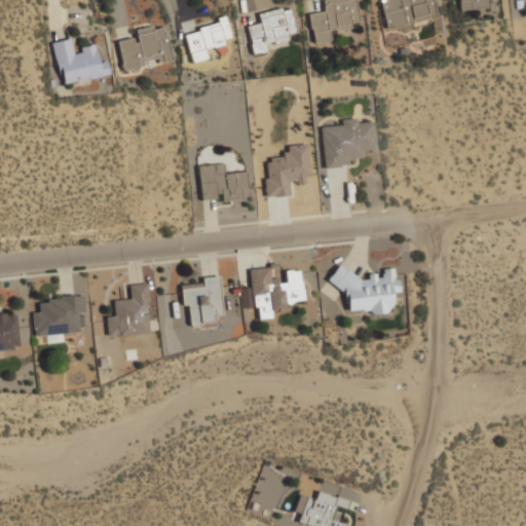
[(321,0),(323,9),(307,11),(312,42),(331,39),(329,28),(359,24),(354,0),(321,0)]
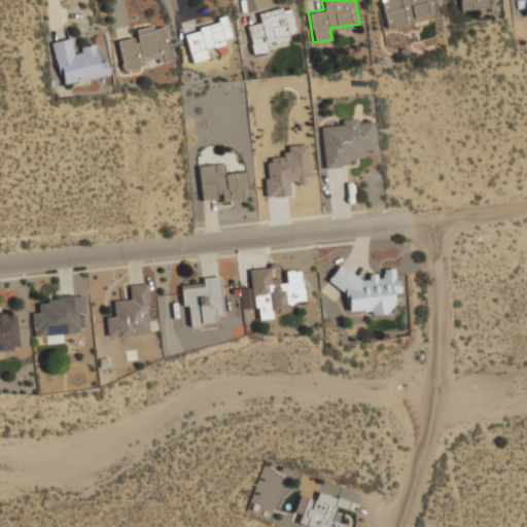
[(379,0),(386,27),(435,15),(431,0),(379,0)]
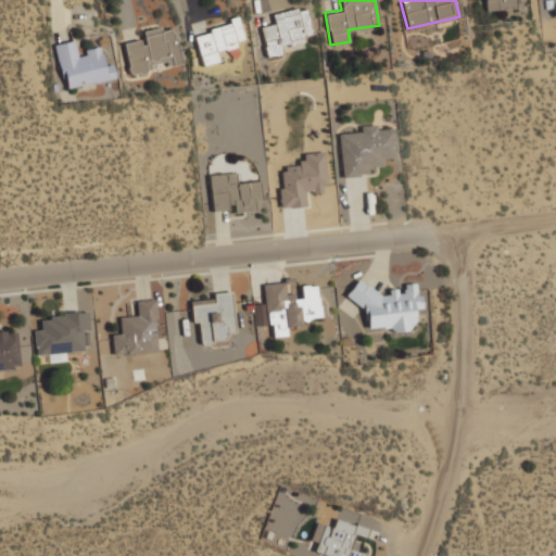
[(484,0),(485,10),(516,9),(515,0),(484,0)]
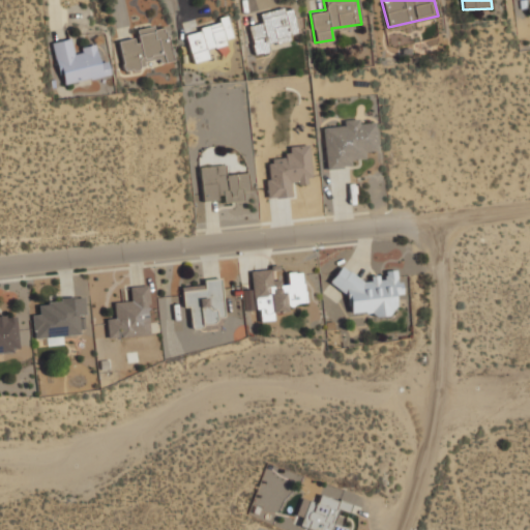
[(258,11),(260,22),(247,25),(254,54),(269,51),(267,42),(298,36),(291,5),(258,11)]
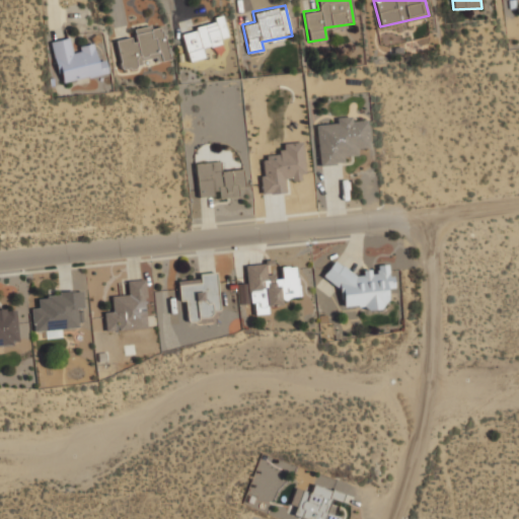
[(189,61),(206,57),(203,46),(228,40),(222,18),(180,29),(189,61)]
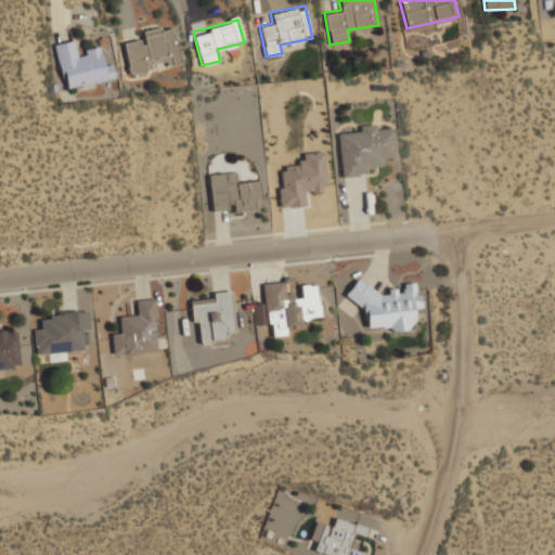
[(143,38),(124,42),(129,74),(180,63),(172,23),(142,29),(143,38)]
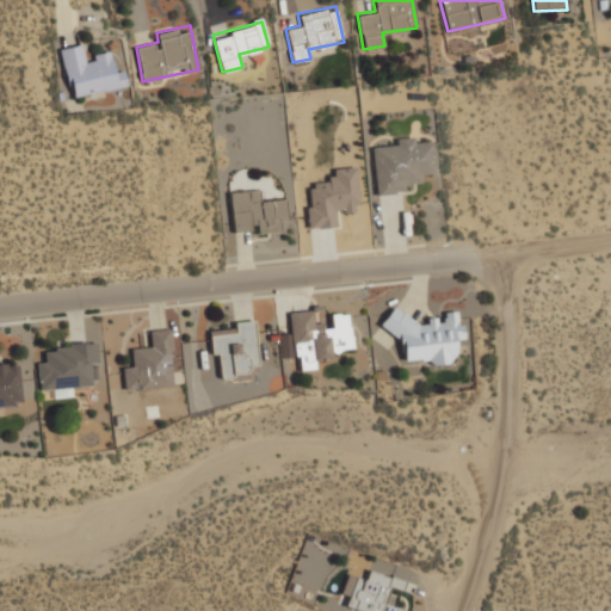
[(69,98),(125,86),(121,65),(110,67),(106,50),(85,55),(81,42),(59,47),(69,98)]
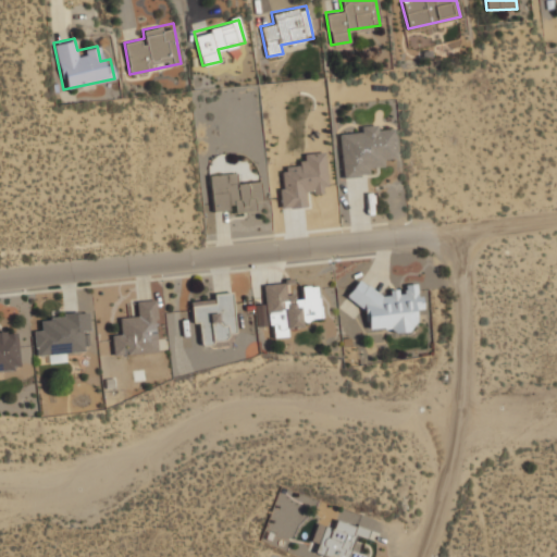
[(393,123),(338,127),(342,176),(373,174),(372,160),(395,159),(393,123)]
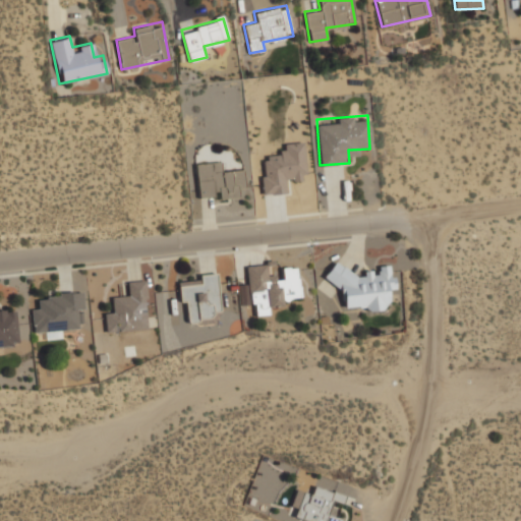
[(286,193),(285,180),(305,179),(303,142),(284,143),(284,153),(263,155),(265,194),(286,193)]
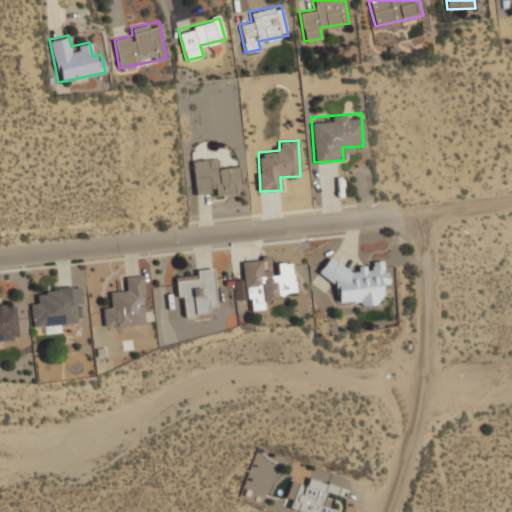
[(240,184),(238,165),(216,167),(215,158),(192,160),(195,196),(233,192),(233,184),(240,184)]
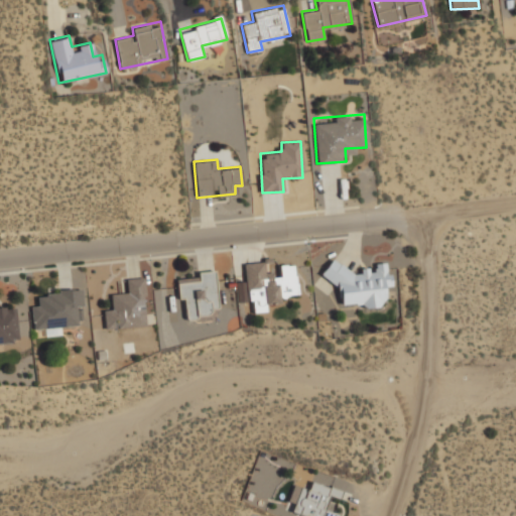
[(244,262),(249,313),(267,311),(266,300),(297,297),(294,263),(278,265),(278,270),(265,271),(264,260),(244,262)]
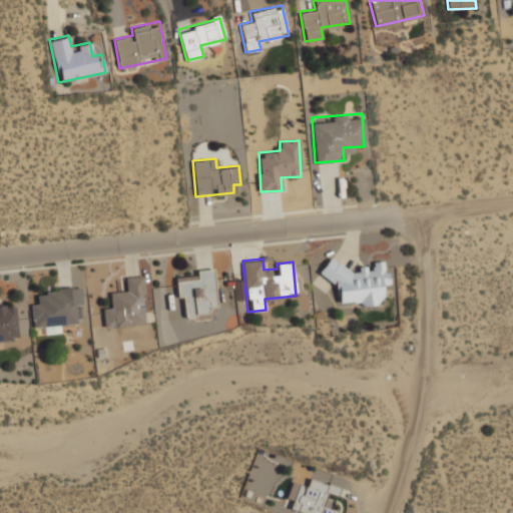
[(337,303),(380,305),(381,284),(385,284),(386,261),(372,260),(372,267),(323,264),(323,280),(338,281),(337,303)]
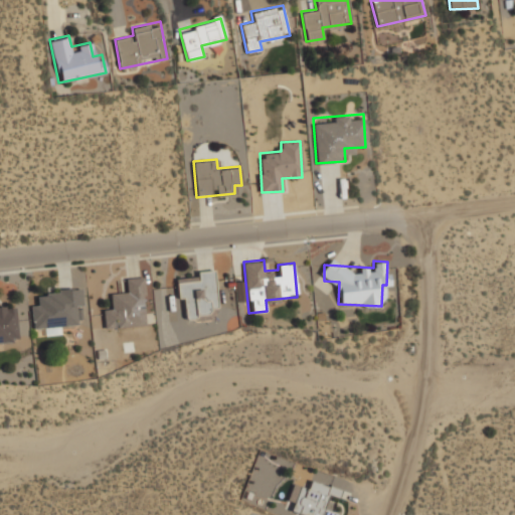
[(213,270),(175,274),(178,299),(183,299),(185,320),(218,316),(213,270)]
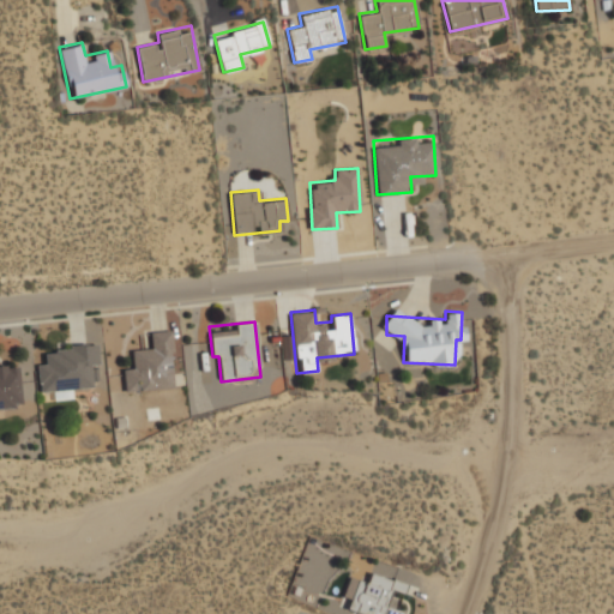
[(175,386),(169,329),(146,331),(148,344),(131,345),(133,366),(122,367),(125,392),(175,386)]
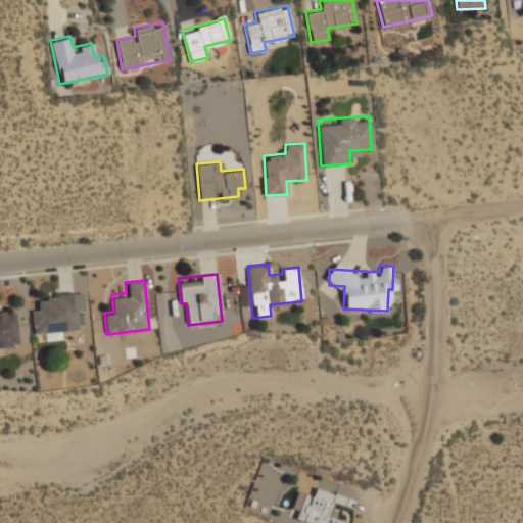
[(32,332),(43,331),(44,339),(63,338),(62,327),(85,326),(82,291),(39,294),(40,307),(31,307),(32,332)]
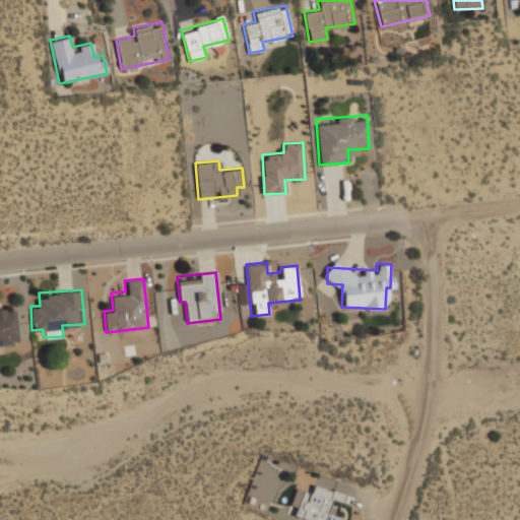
[(0,345),(18,344),(15,310),(0,310),(0,345)]
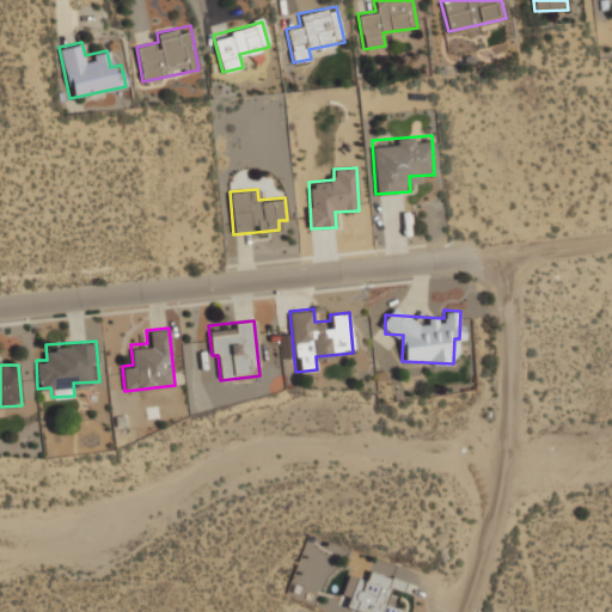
[(336,603),(357,611),(401,611),(402,610),(384,603),(390,587),(399,591),(403,582),(367,568),(362,580),(348,574),(336,603)]
